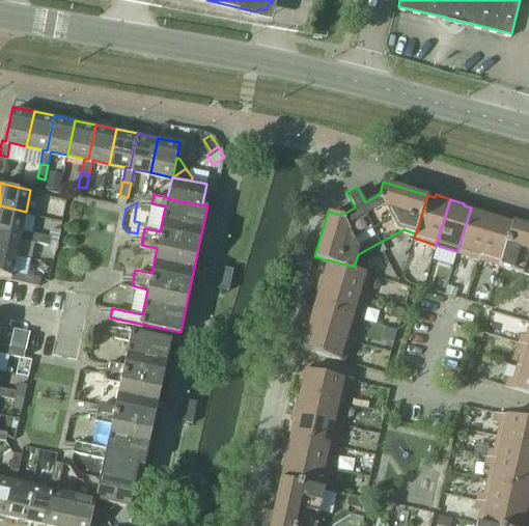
[(22,228),(26,212),(0,205),(0,227),(21,232),(21,237),(34,239),(36,231),(22,228)]
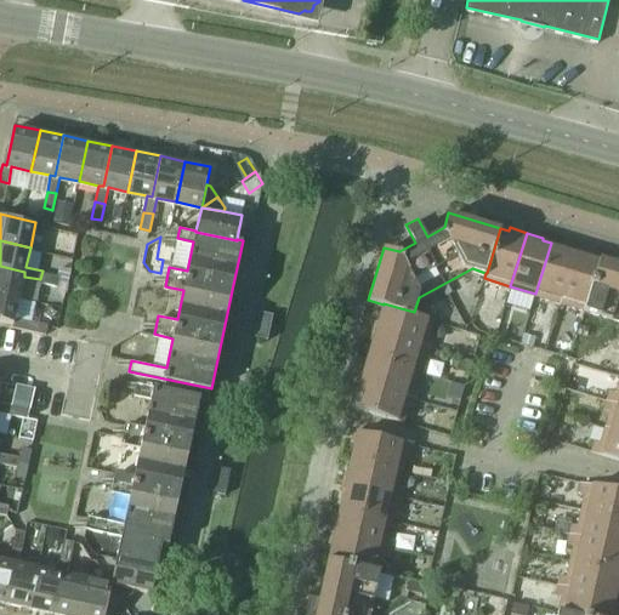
[(577,248),(560,243),(560,245),(551,243),(535,294),(560,301),(577,248)]
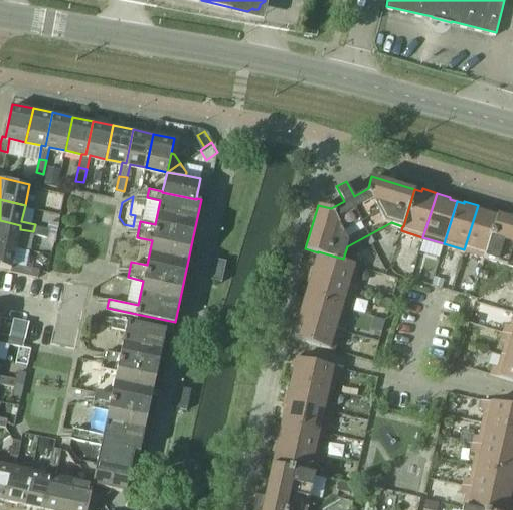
[(492,209),(478,205),(464,249),(485,256),(498,213),(491,211),(492,209)]
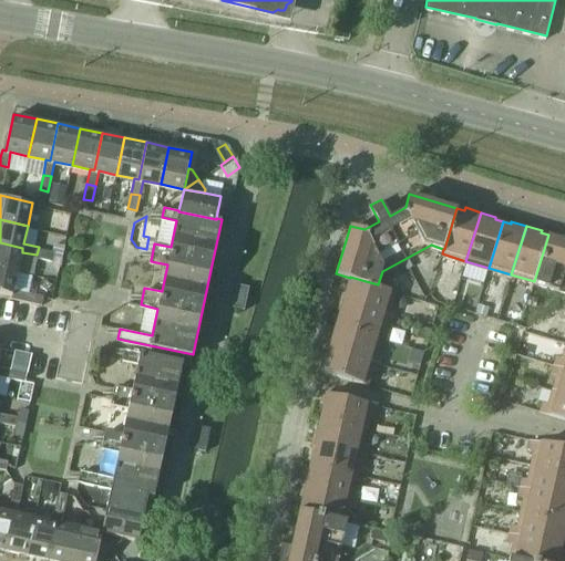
[(564,239),(558,238),(548,235),(534,281),(564,290),(564,239)]
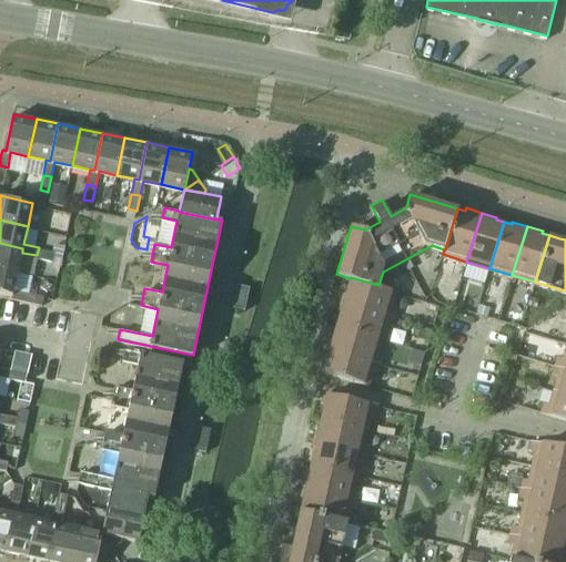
[(0,266),(18,271),(22,253),(22,248),(0,243),(0,266)]
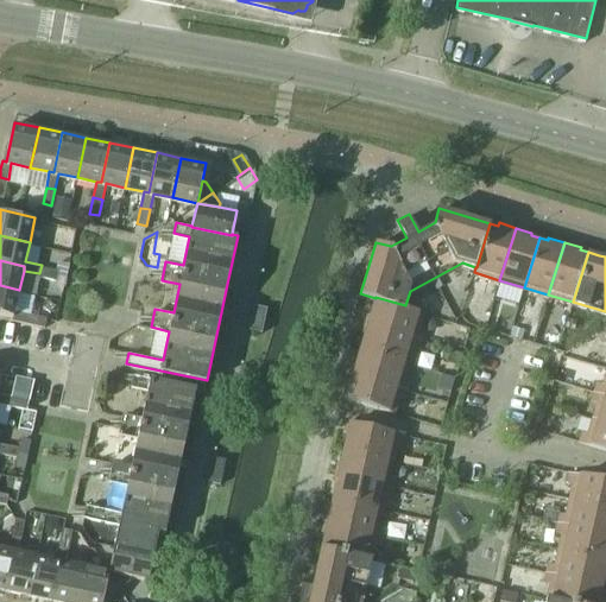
[(56,277),(57,268),(42,265),(39,273),(56,277)]
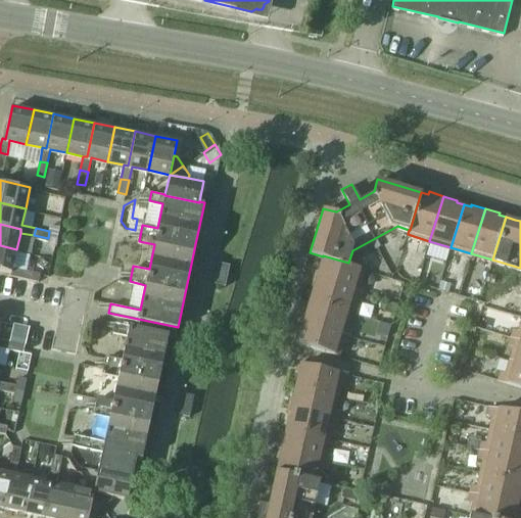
[(13,266),(16,249),(0,245),(0,268),(11,270),(11,273),(25,276),(27,268),(13,266)]
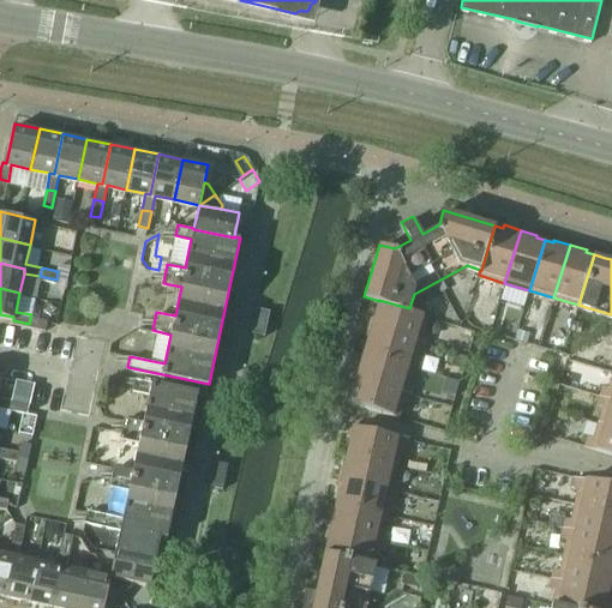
[(61,301),(64,292),(51,288),(48,299),(61,301)]
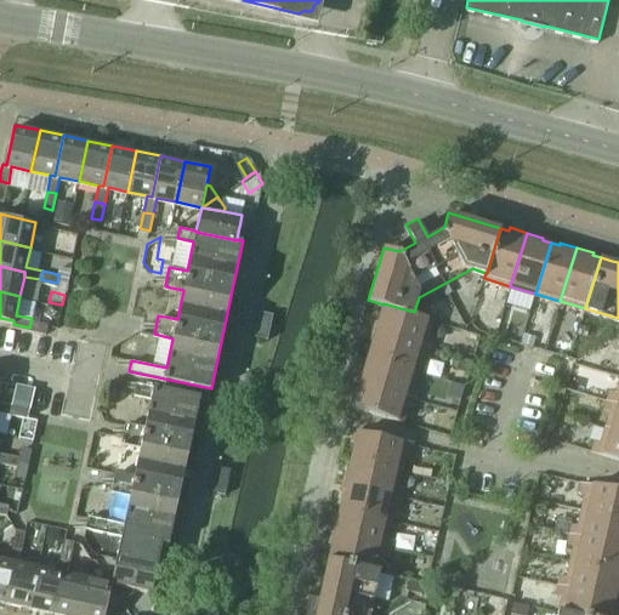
[(430,334),(435,318),(414,312),(384,303),(384,305),(379,320),(375,319),(373,328),(433,346),(436,336),(430,334)]
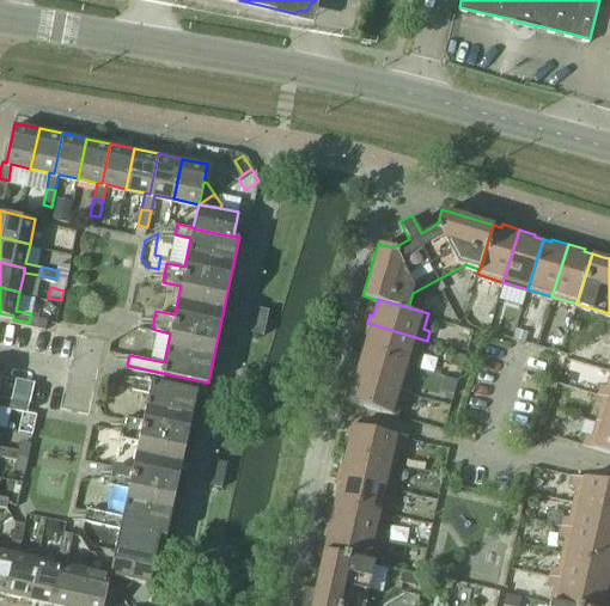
[(264,331),(269,307),(257,305),(252,329),(264,331)]
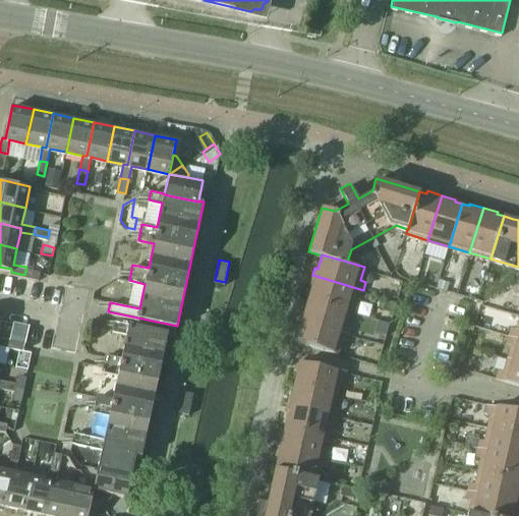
[(39,278),(41,270),(26,267),(24,275),(39,278)]
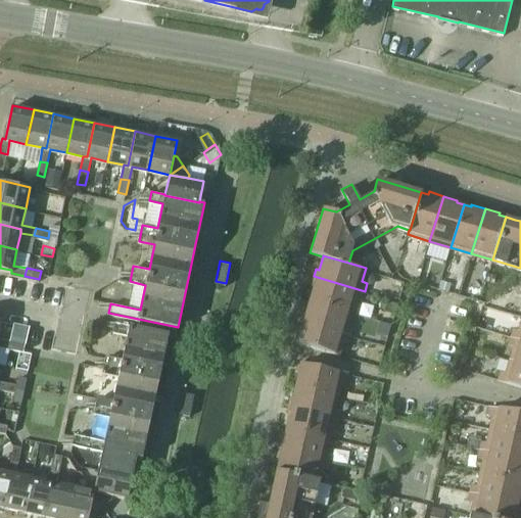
[(362,299),(365,291),(314,276),(312,283),(314,284),(310,297),(352,311),(357,297),(362,299)]
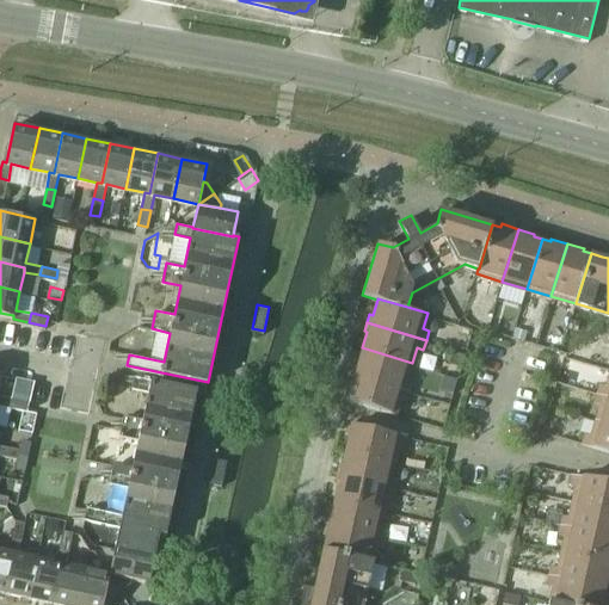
[(408,378),(412,363),(362,347),(357,364),(355,363),(352,371),(411,389),(414,380),(408,378)]
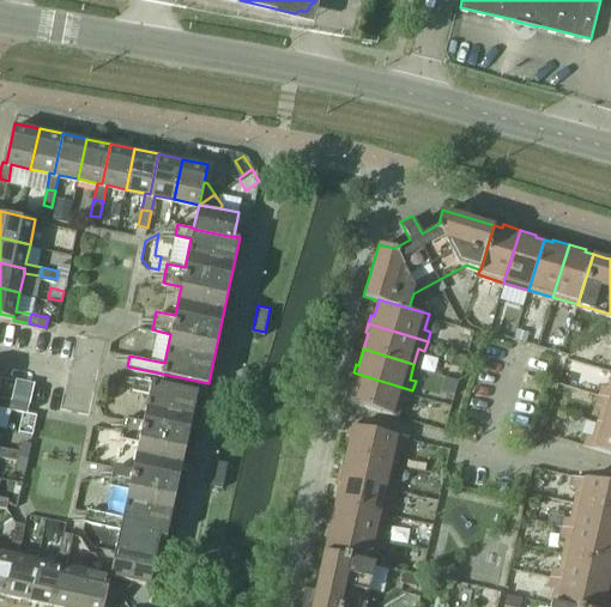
[(0,394),(0,382),(2,374),(0,372),(0,404),(12,407),(13,398),(0,394)]
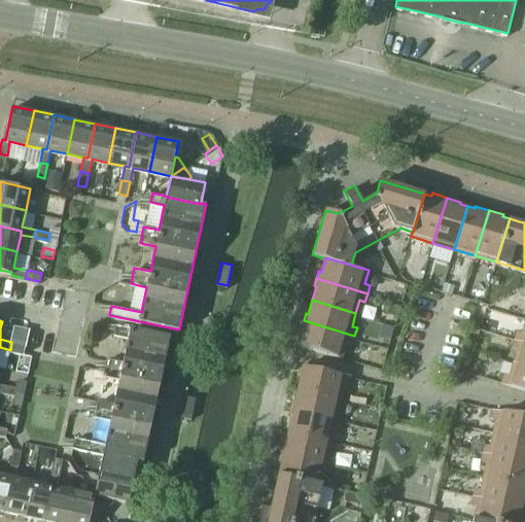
[(352,344),(354,336),(304,320),(302,328),(304,328),(300,344),(343,356),(347,343),(352,344)]
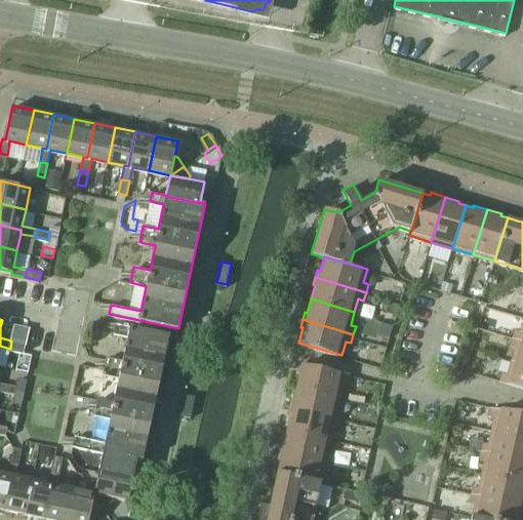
[(522,322),(520,329),(515,328),(513,336),(522,338),(522,322)]
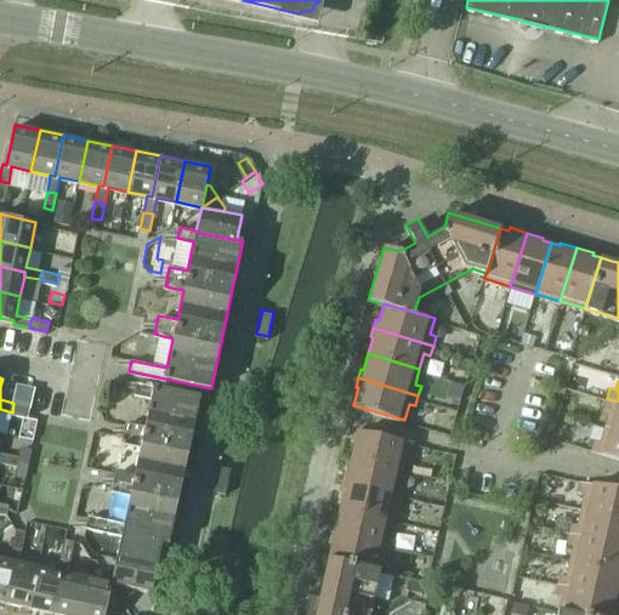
[(169,544),(196,422),(200,396),(137,382),(135,393),(152,397),(146,426),(126,422),(125,430),(123,440),(141,445),(135,474),(117,471),(113,489),(131,493),(125,523),(107,519),(104,530),(123,534),(123,533),(163,541),(163,542),(169,544)]
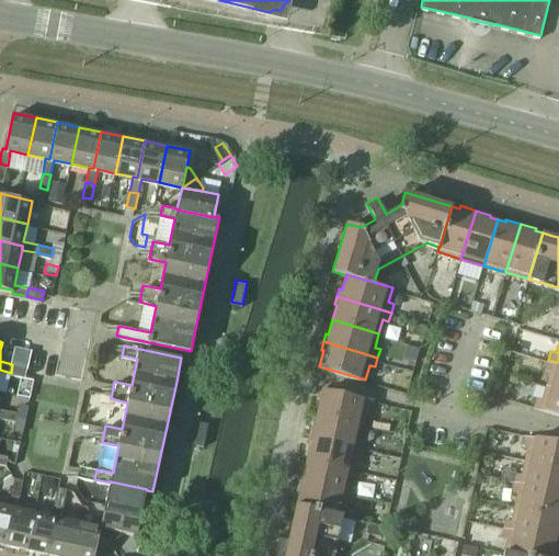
[(558,362),(548,360),(546,369),(550,370),(547,384),(558,386),(558,362)]
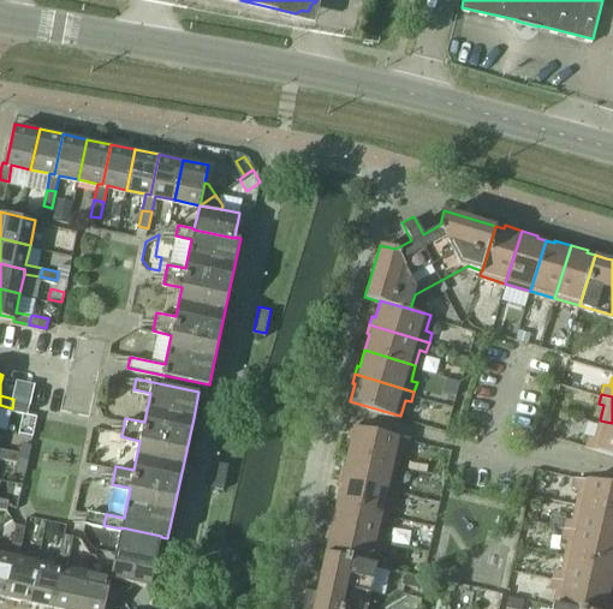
[(28,412),(29,405),(30,402),(13,399),(12,409),(28,412)]
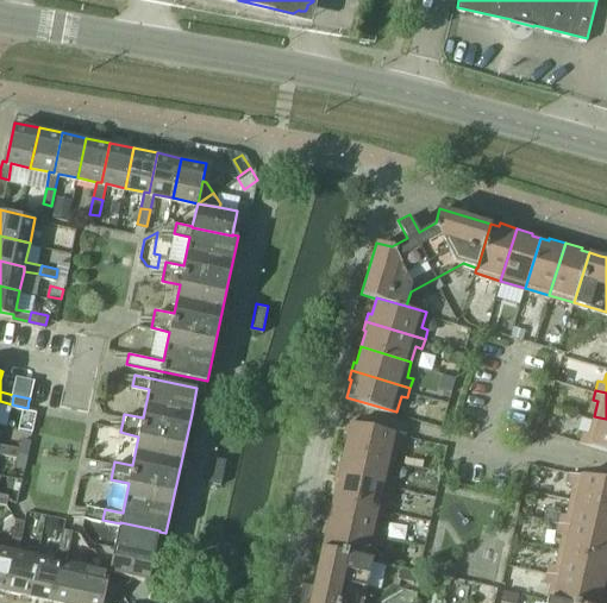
[(33,428),(36,416),(25,414),(22,426),(33,428)]
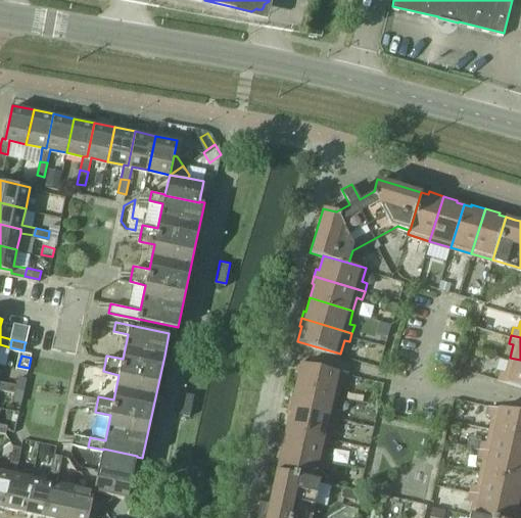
[(520,360),(510,358),(506,371),(501,369),(498,378),(520,384),(520,360)]
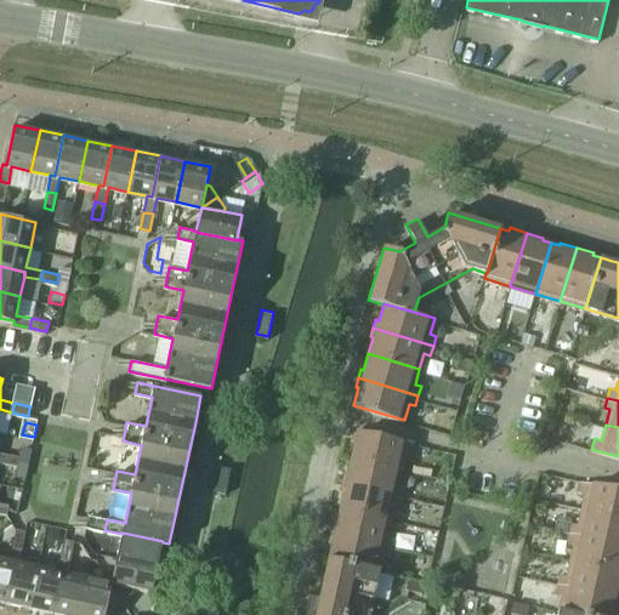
[(413,453),(415,442),(355,428),(352,438),(356,439),(352,455),(403,467),(407,451),(413,453)]
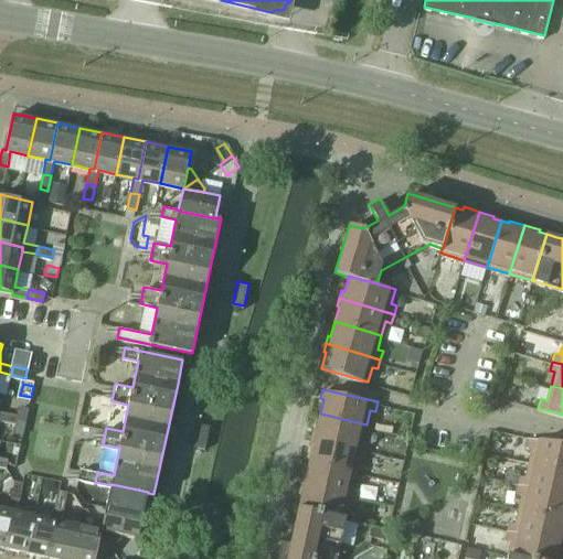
[(17,421),(18,414),(3,410),(1,419),(17,421)]
